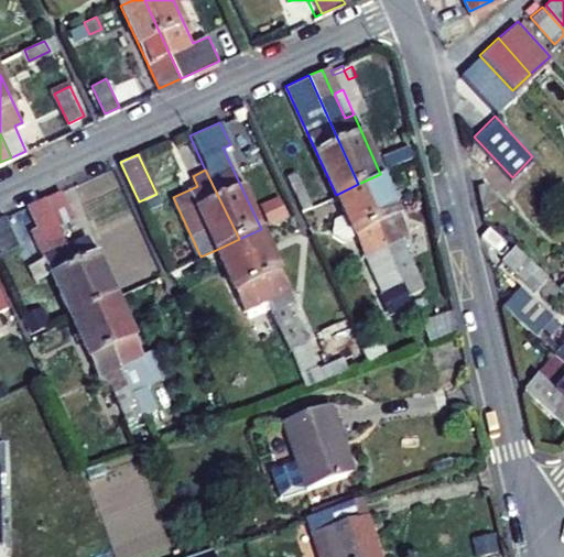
[(295,171),(286,175),(303,210),(312,206),(295,171)]
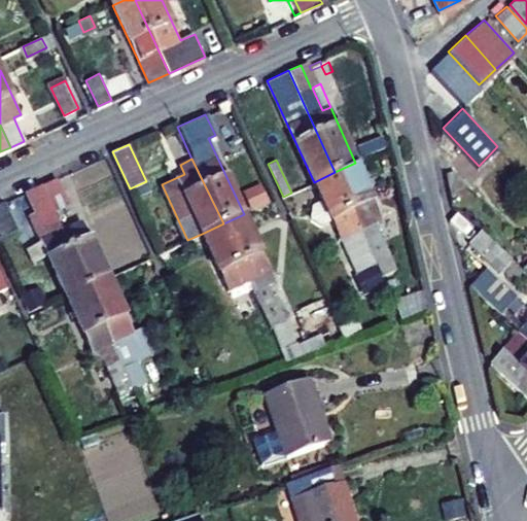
[(381,218),(355,163),(335,172),(381,274),(395,268),(374,221),(381,218)]
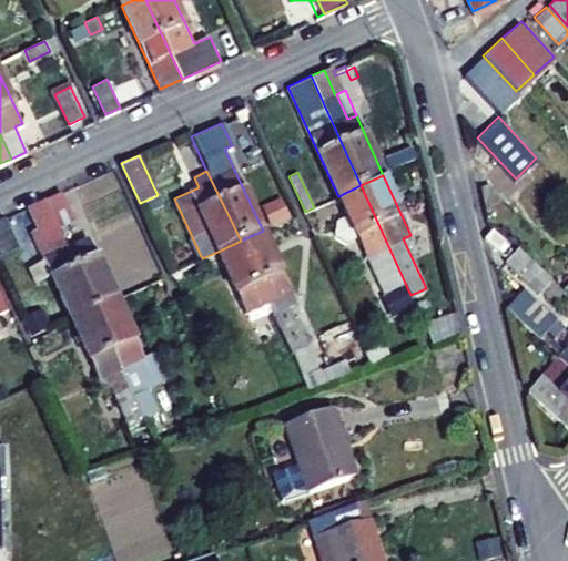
[(411,295),(361,185),(338,196),(347,215),(355,233),(359,243),(362,242),(395,316),(416,306),(411,295)]
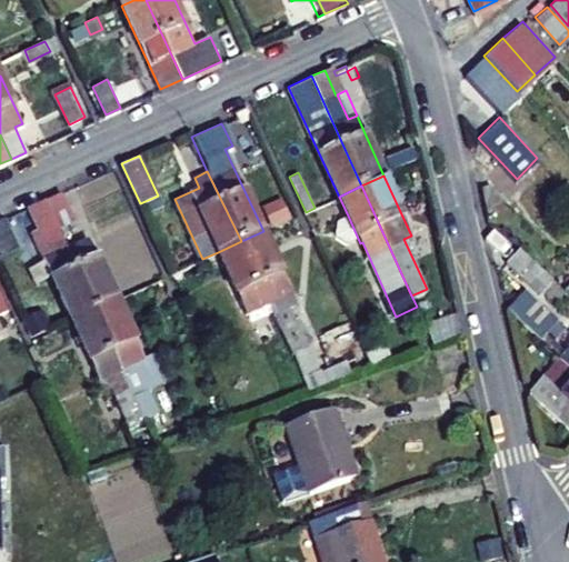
[(61,190),(45,198),(58,226),(75,218),(61,190)]
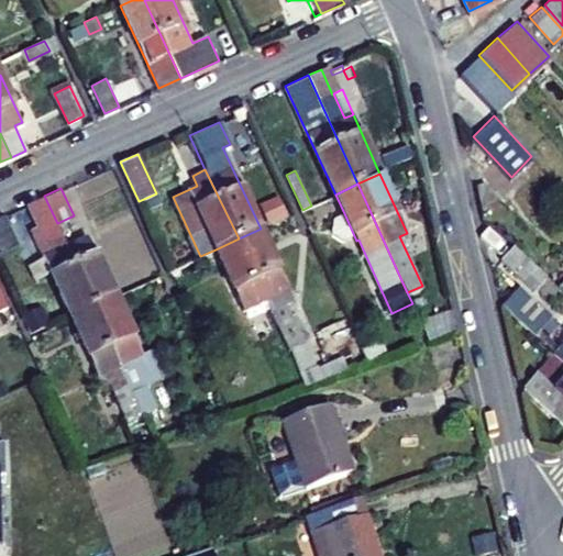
[(41,198),(26,204),(37,229),(31,232),(70,317),(92,306),(64,246),(41,198)]
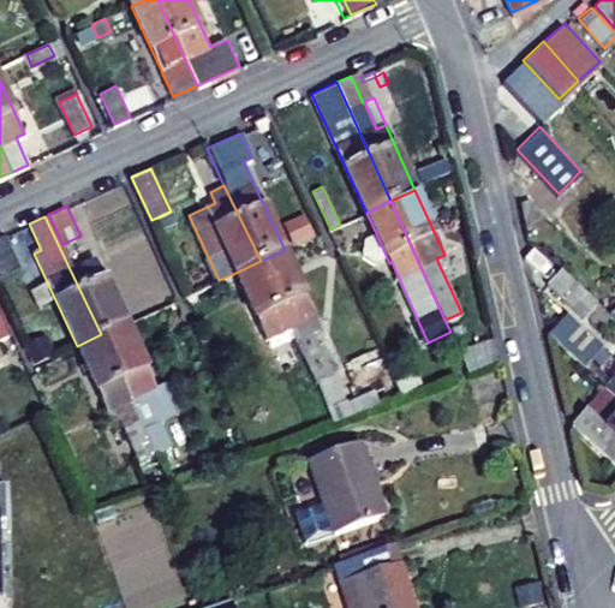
[(384,252),(376,233),(364,238),(359,252),(374,257),(384,252)]
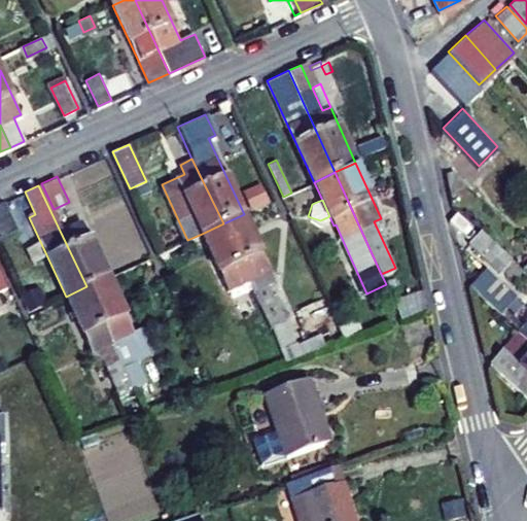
[(0,238),(14,231),(2,204),(0,204),(0,238)]
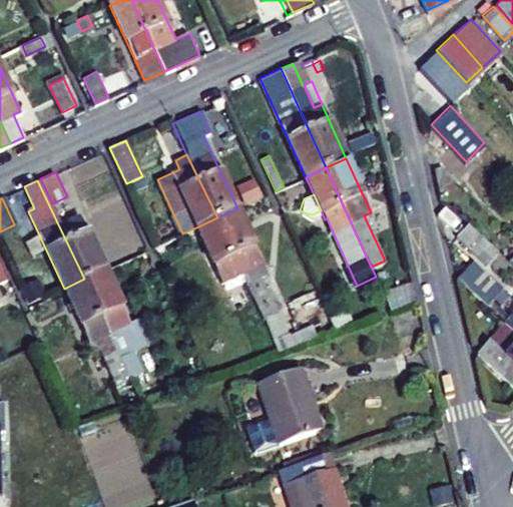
[(262,262),(237,208),(217,217),(258,308),(274,340),(288,334),(261,275),(255,265),(262,262)]
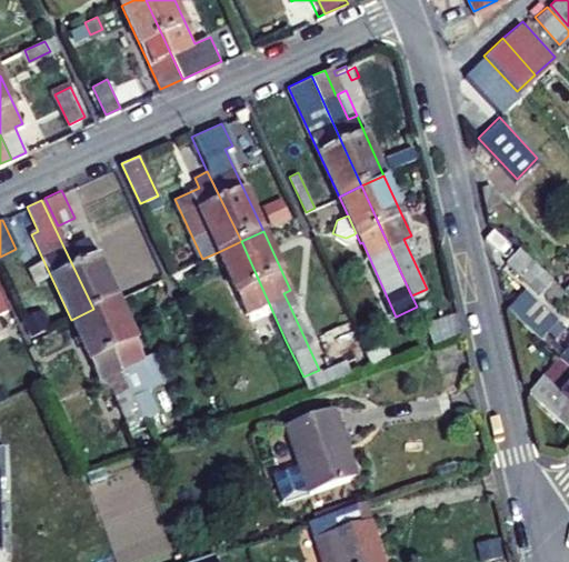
[(117,299),(89,238),(65,249),(93,309),(117,299)]
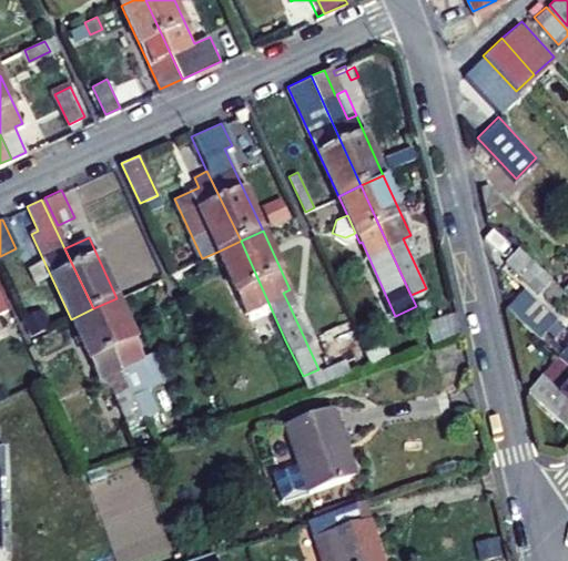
[(263,350),(285,340),(241,241),(217,252),(263,350)]
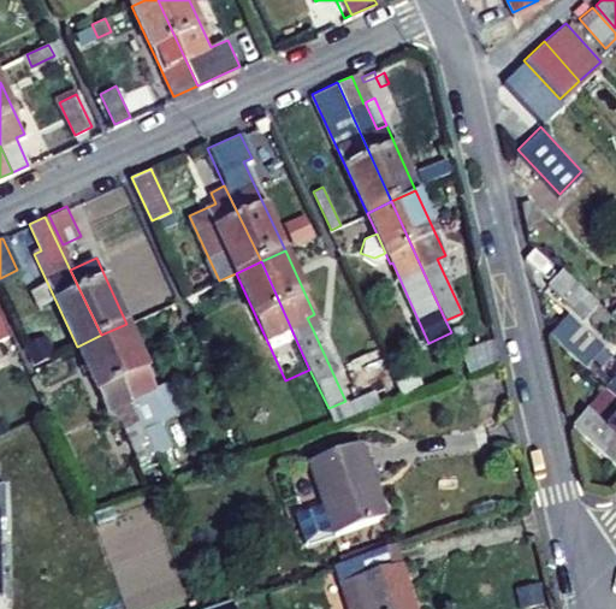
[(597,300),(562,267),(550,282),(584,314),(597,300)]
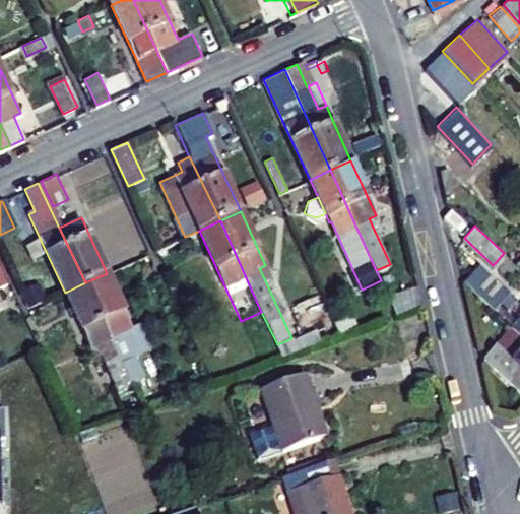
[(0,285),(8,282),(0,263),(0,285)]
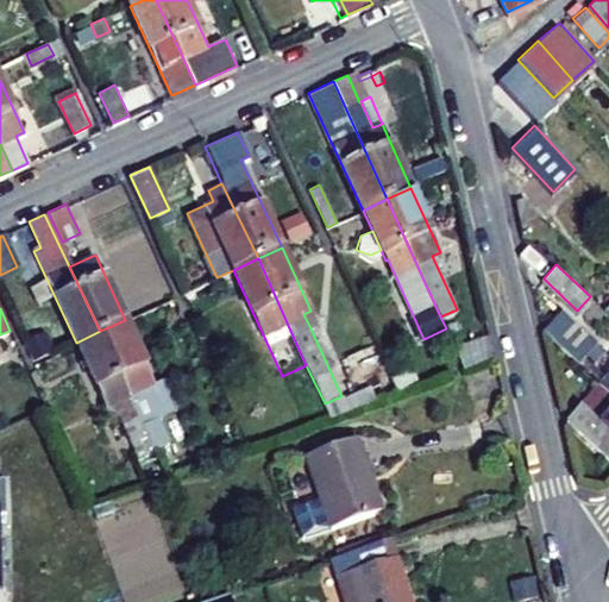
[(311,311),(303,314),(309,326),(316,323),(311,311)]
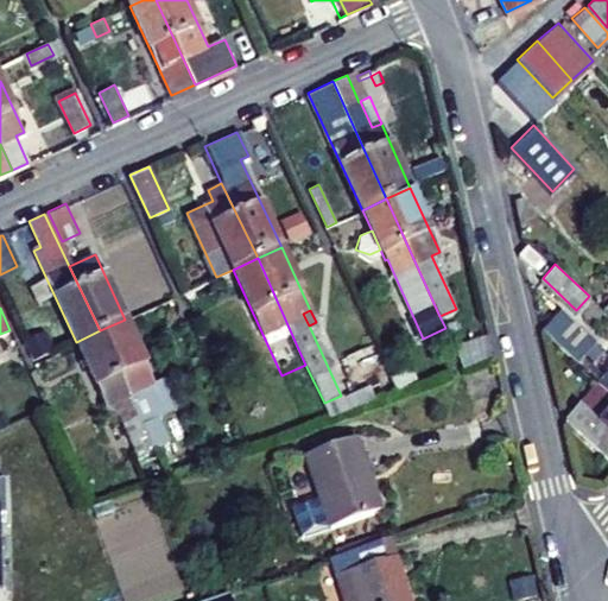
[(596,341),(565,312),(548,333),(577,361),(596,341)]
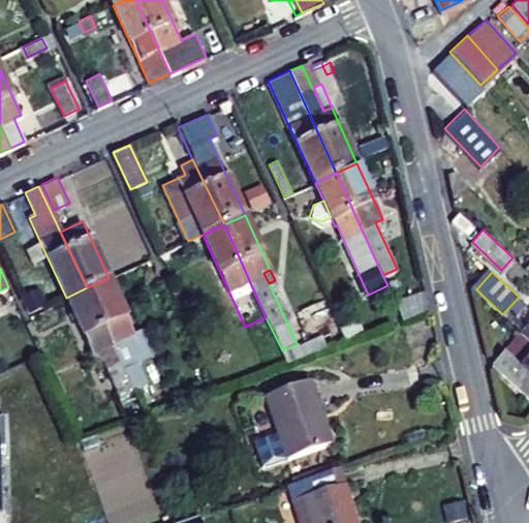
[(133,333),(109,278),(87,287),(123,368),(153,355),(142,329),(133,333)]
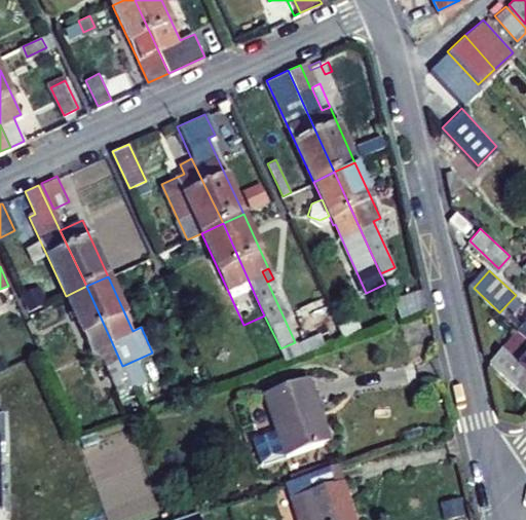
[(47,301),(39,285),(21,293),(28,309),(47,301)]
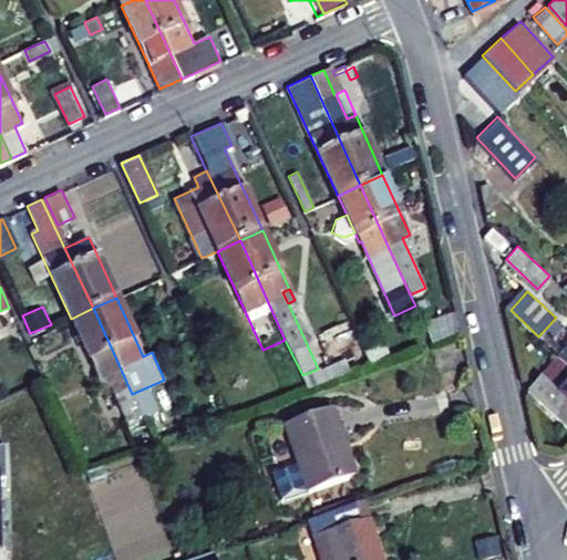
[(93,308),(71,319),(99,377),(105,374),(111,385),(127,423),(143,416),(132,394),(93,308)]
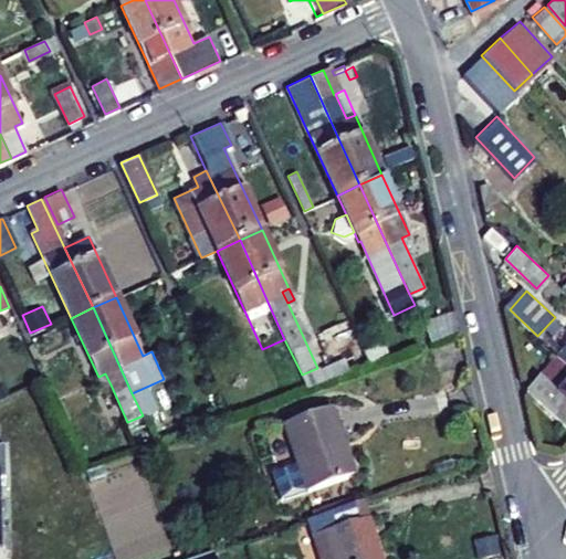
[(458,329),(453,310),(423,325),(430,339),(458,329)]
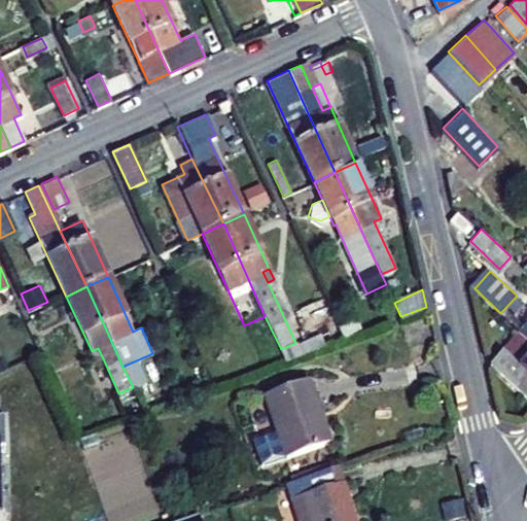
[(526,337),(520,331),(491,360),(526,394),(526,337)]
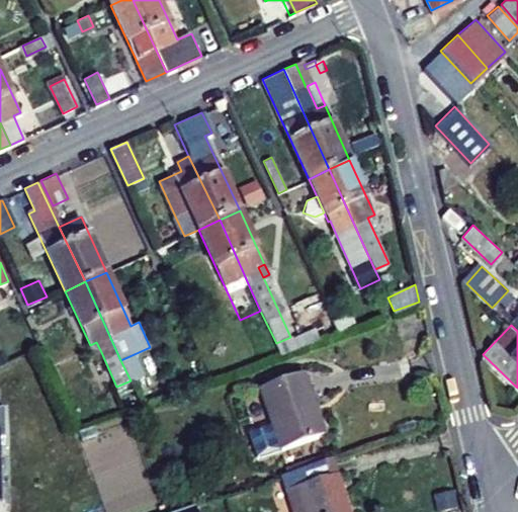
[(312,329),(297,334),(301,345),(317,339),(312,329)]
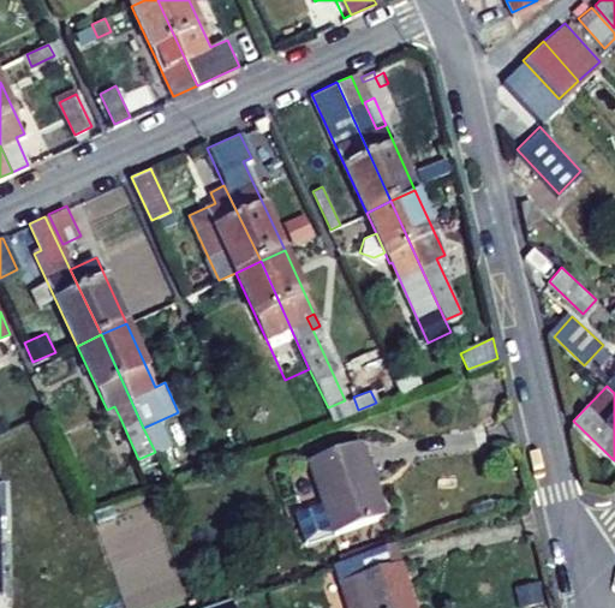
[(345,400),(328,407),(333,421),(358,410),(353,397),(345,400)]
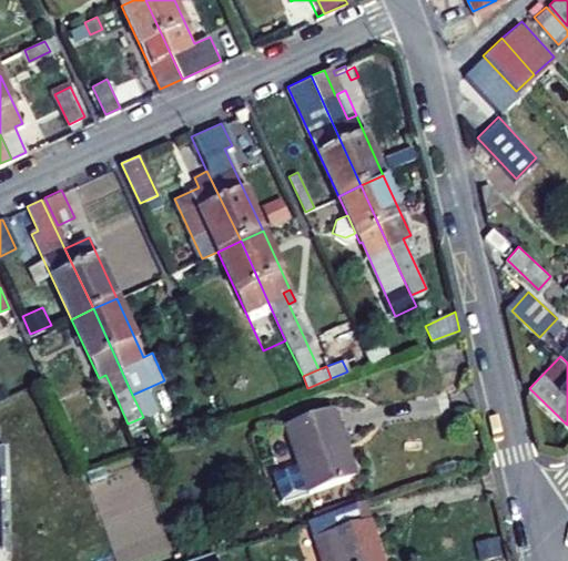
[(105,375),(99,378),(103,389),(111,386),(105,375)]
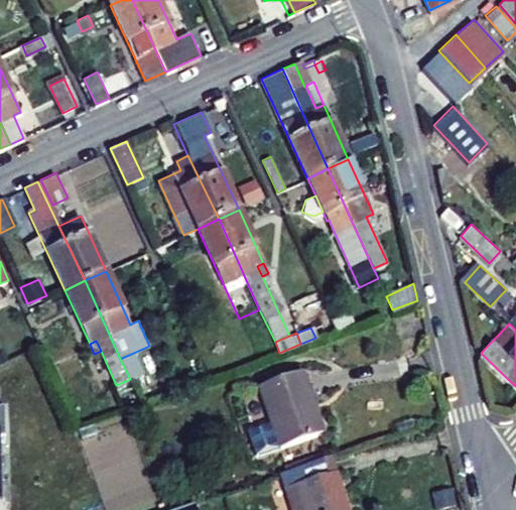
[(300,369),(257,385),(271,423),(254,429),(263,453),(316,433),(305,402),(312,399),(300,369)]
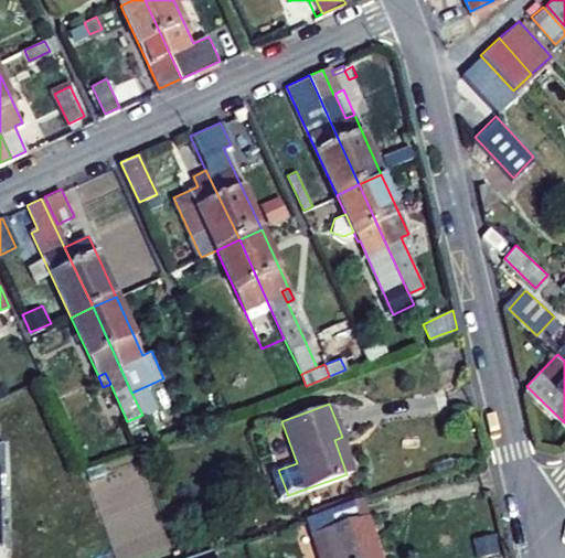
[(379,557),(360,497),(306,515),(320,557),(379,557)]
